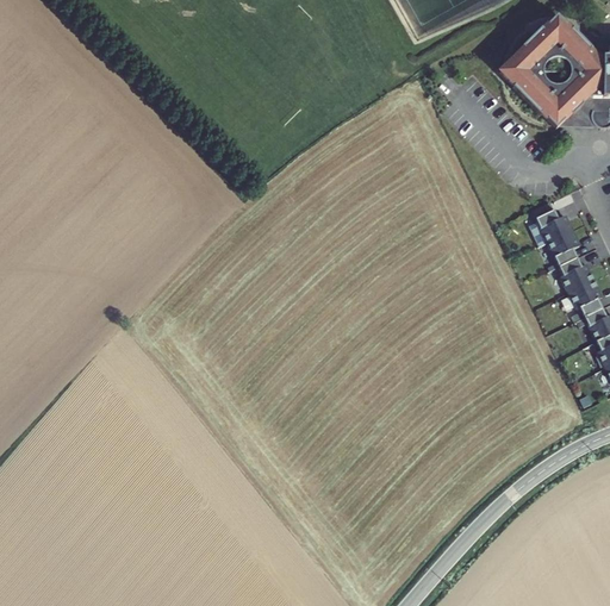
[(609,45),(608,45),(608,55),(597,55),(556,14),(499,70),(555,127),(558,125),(579,105),(591,117),(591,118),(591,119),(592,119),(592,120),(592,122),(593,122),(593,123),(595,124),(596,125),(603,127),(609,125),(609,45)]
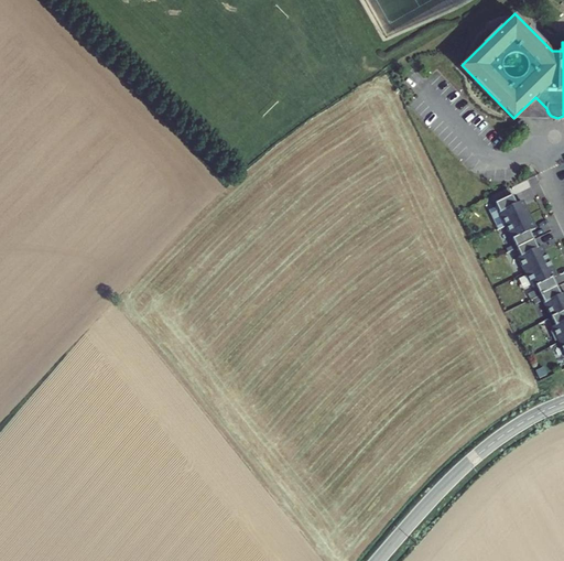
[(516,116),(551,116),(550,115),(549,114),(549,112),(548,112),(548,111),(548,110),(546,110),(546,109),(546,108),(535,97),(516,116)]
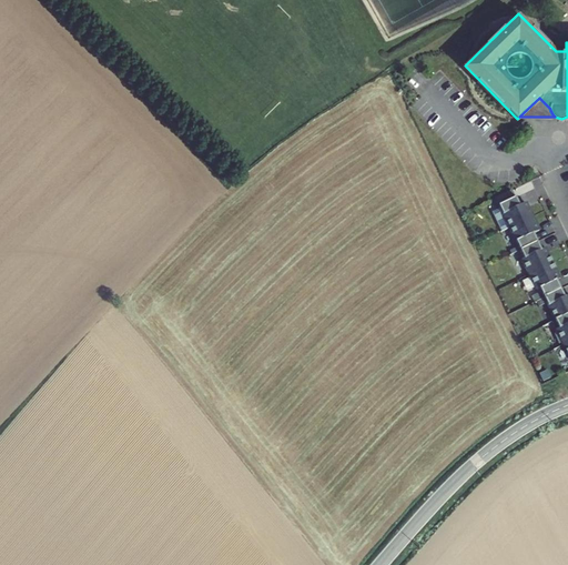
[(510,224),(533,213),(526,200),(520,202),(513,187),(495,194),(499,202),(510,224)]
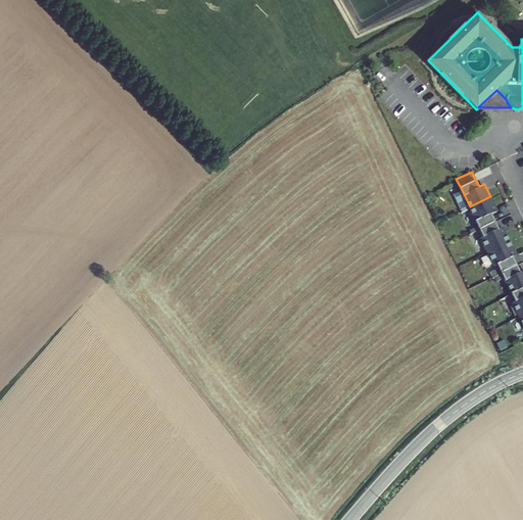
[(470,206),(479,227),(494,220),(491,213),(496,209),(490,196),(470,206)]
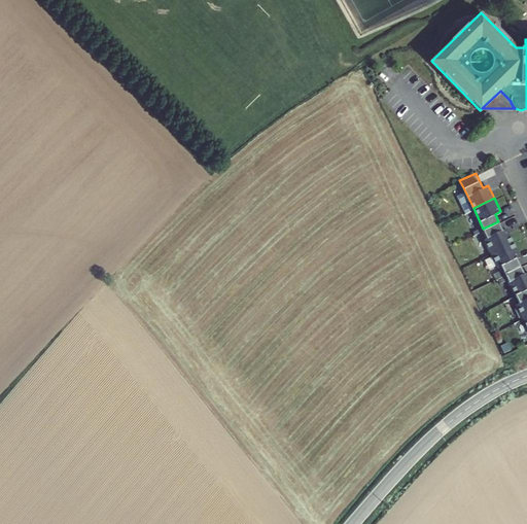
[(502,229),(498,221),(483,229),(487,237),(484,238),(491,252),(514,241),(506,226),(502,229)]
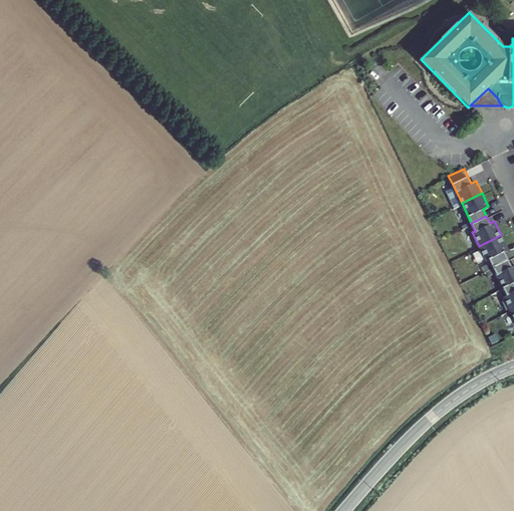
[(507,249),(501,235),(479,246),(485,260),(489,258),(492,266),(508,258),(504,251),(507,249)]
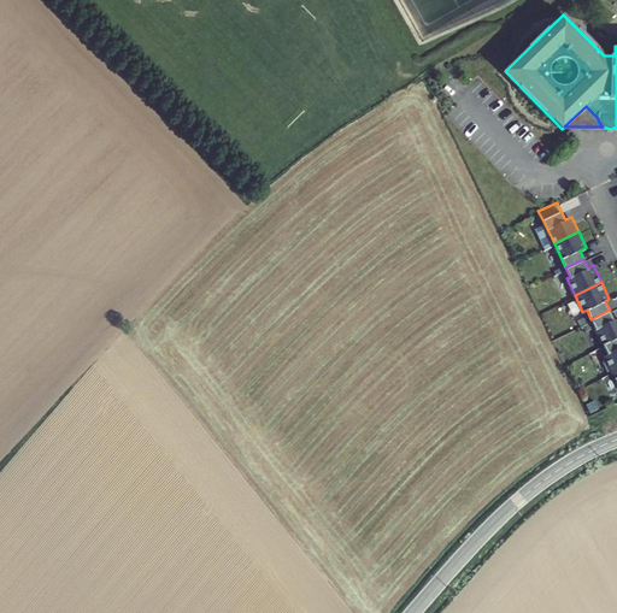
[(616,316),(613,318),(610,310),(591,319),(603,343),(616,336),(616,316)]
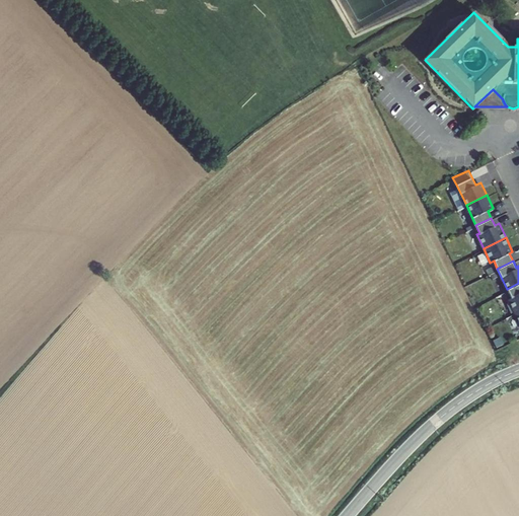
[(514,312),(518,309),(518,283),(507,289),(511,297),(508,298),(514,312)]
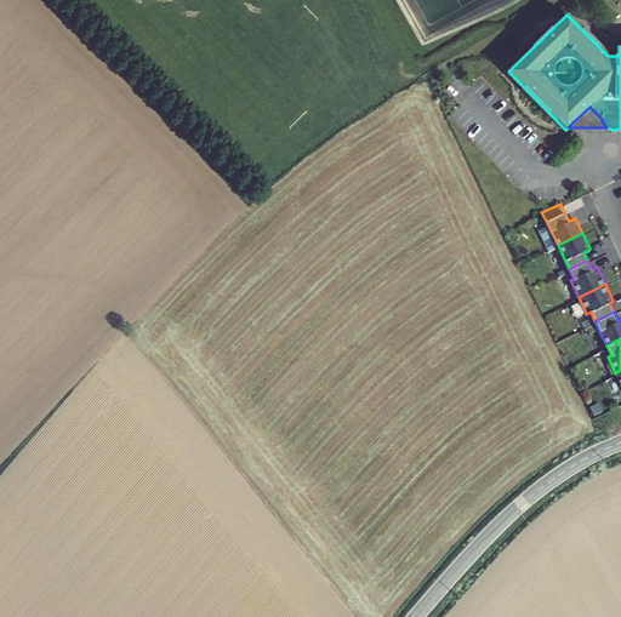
All buildings are outlined.
